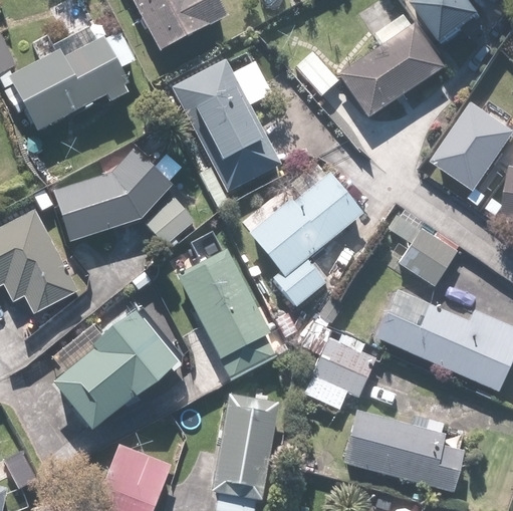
[(133,0),(161,53),(230,17),(221,0),(133,0)]
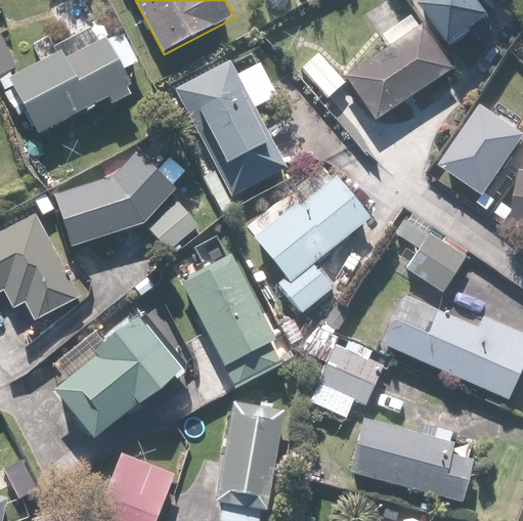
[(428,0),(422,5),(453,47),(496,14),(484,0),(428,0)]
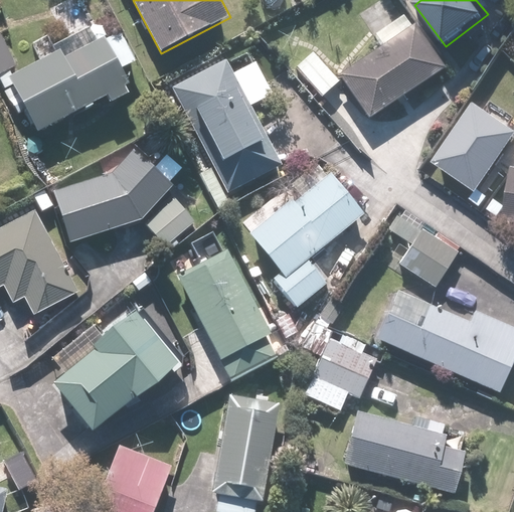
[(405,8),(361,39),(336,70),(368,118),(445,65),(405,8)]
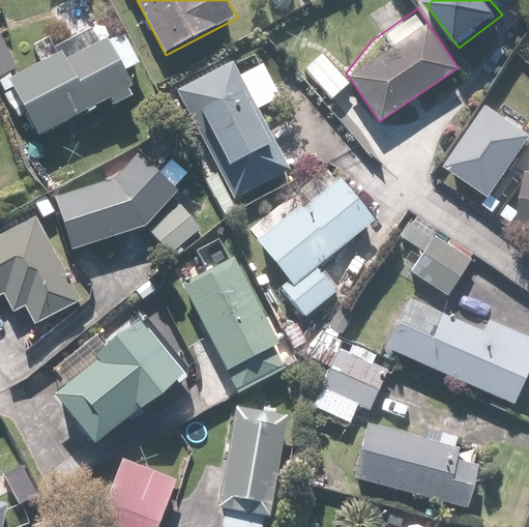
[(11,79),(41,136),(110,100),(114,108),(138,95),(125,70),(139,63),(122,30),(68,58),(65,51),(11,79)]
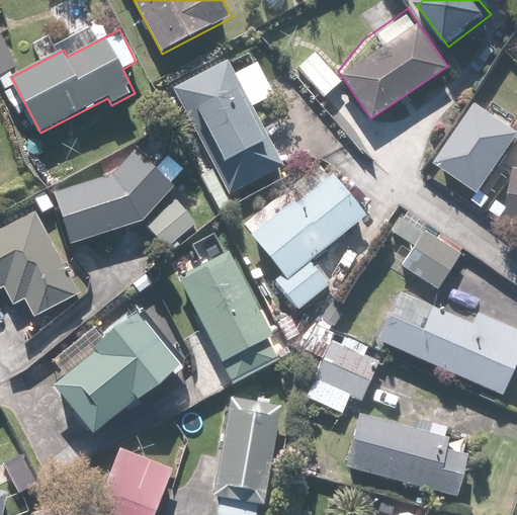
[(313,50),(294,67),(323,97),(341,80),(313,50)]
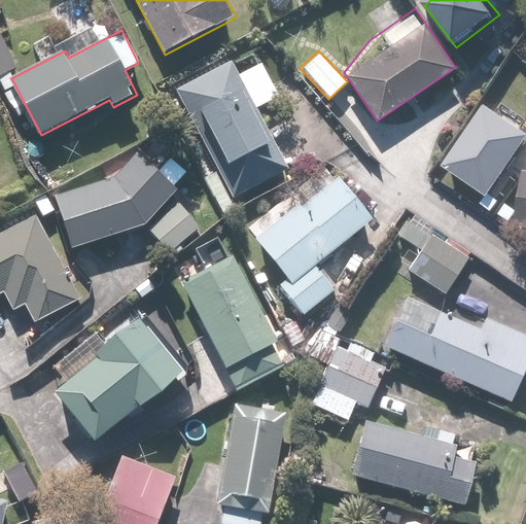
[(261,62),(240,73),(232,57),(175,86),(232,198),(289,168),(257,106),(279,96),(261,62)]
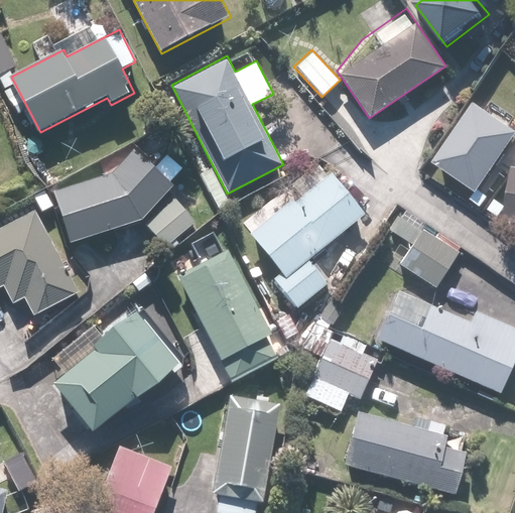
[(435,161),(480,193),(499,165),(508,171),(514,164),(514,131),(476,104),(435,161)]
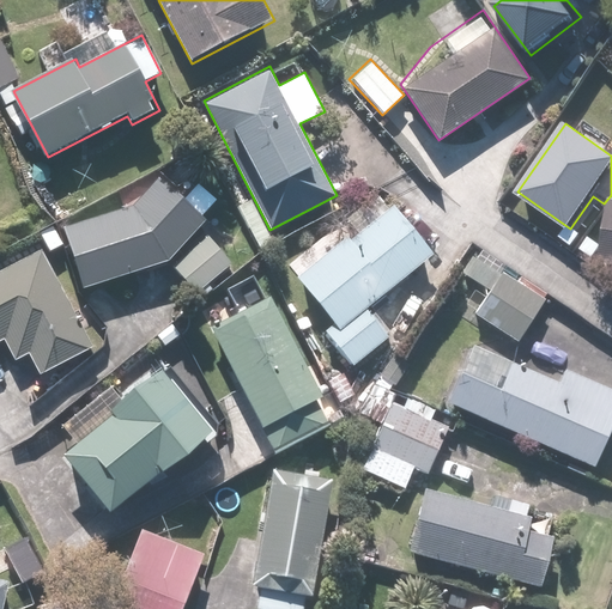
[(66,227),(85,288),(168,261),(207,220),(203,217),(217,201),(197,182),(182,198),(159,176),(129,207),(66,227)]
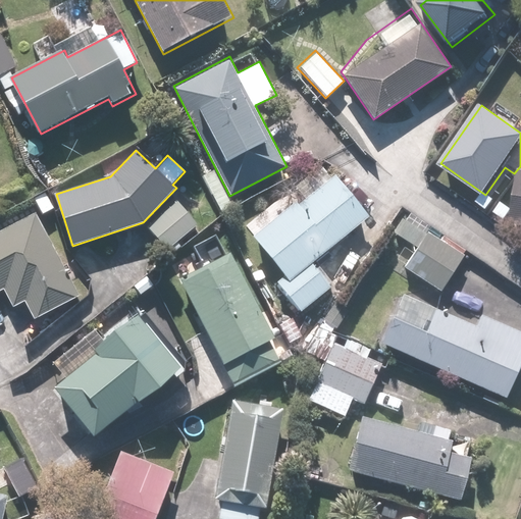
[(520,168),(520,169),(512,225),(520,226),(520,168)]
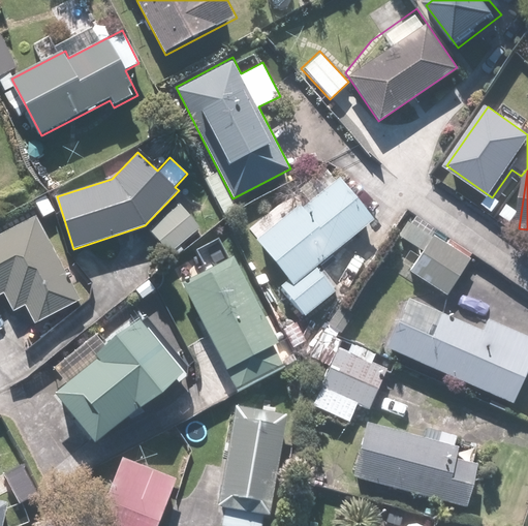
[(336,291),(315,266),(373,221),(338,176),(257,238),(283,272),(302,318),(336,291)]
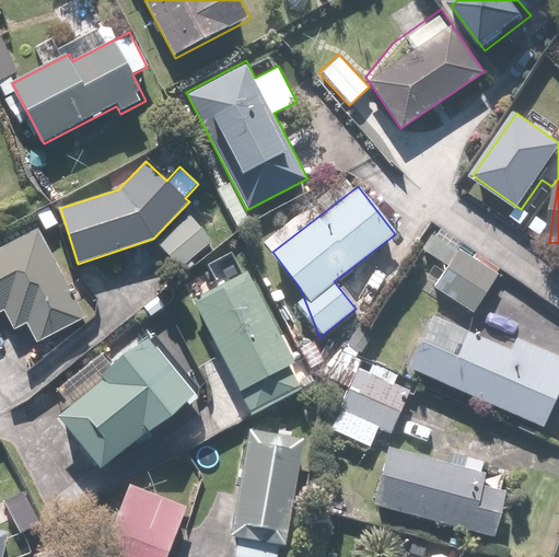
[(189,215),(158,242),(181,267),(211,240),(189,215)]
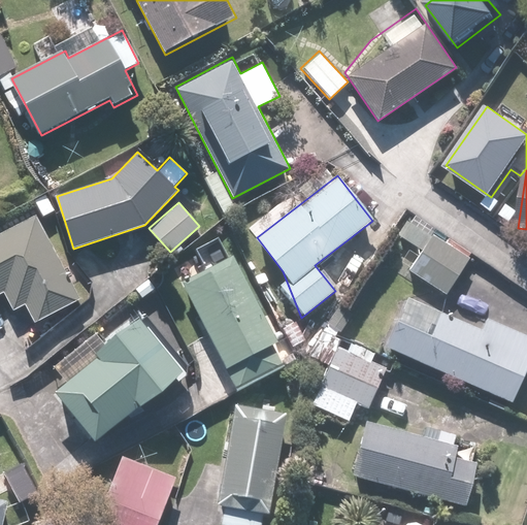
[(0,293),(3,292),(12,312),(26,304),(35,323),(80,300),(37,215),(0,233),(0,293)]
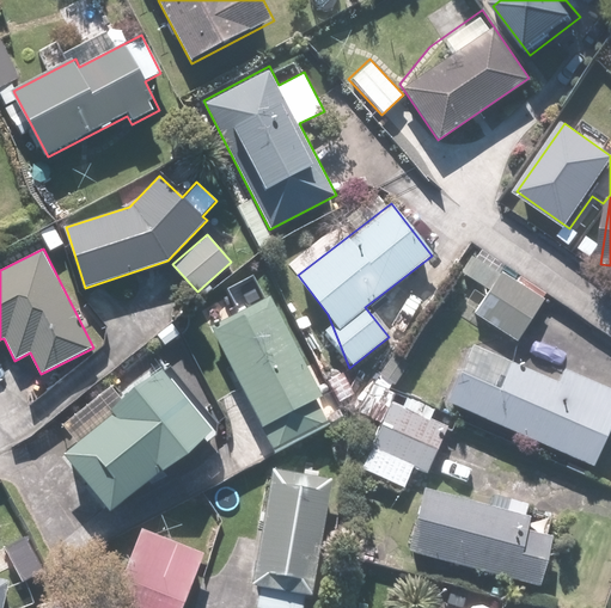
[(502,270),(474,311),(515,341),(544,300),(502,270)]
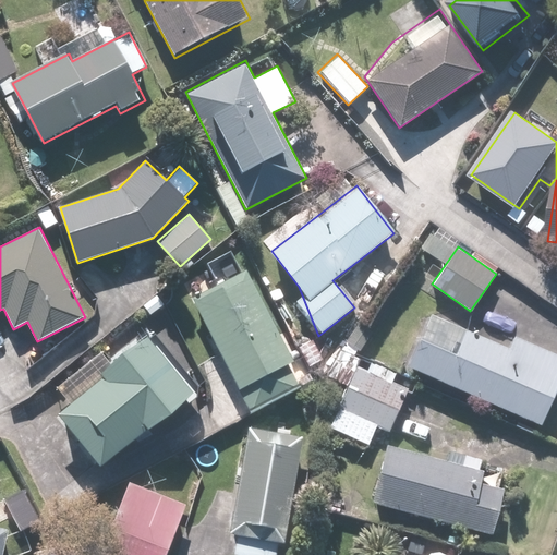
[(246,269),(191,299),(250,412),(305,384),(246,269)]
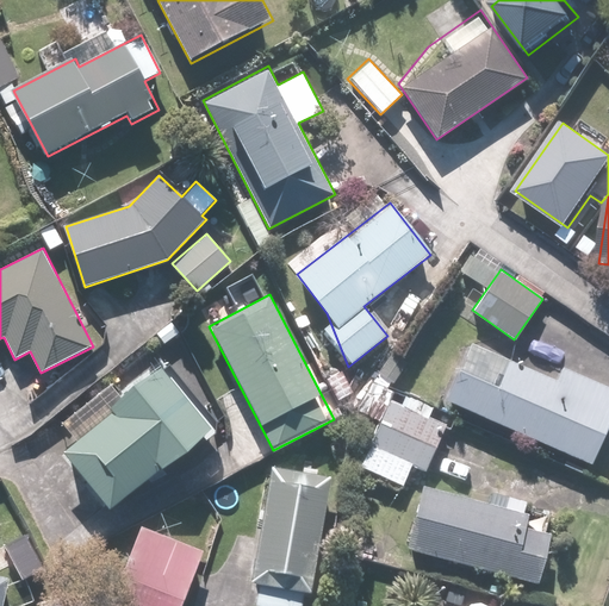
[(554,381),(471,344),(446,400),(591,467),(608,428),(608,387),(560,367),(554,381)]
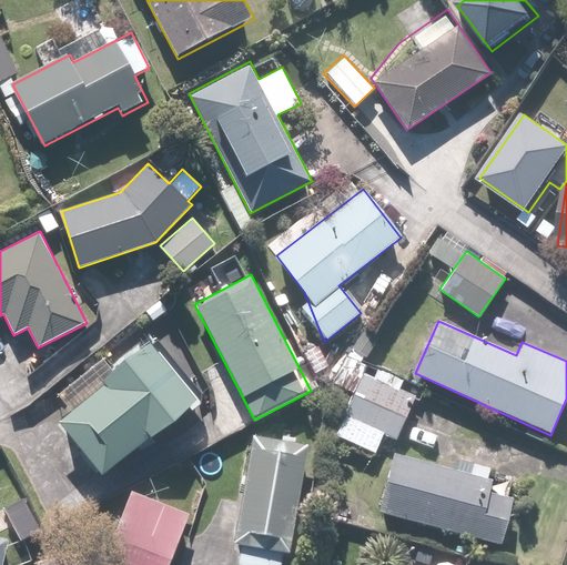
[(152,346),(61,423),(105,476),(198,400),(152,346)]
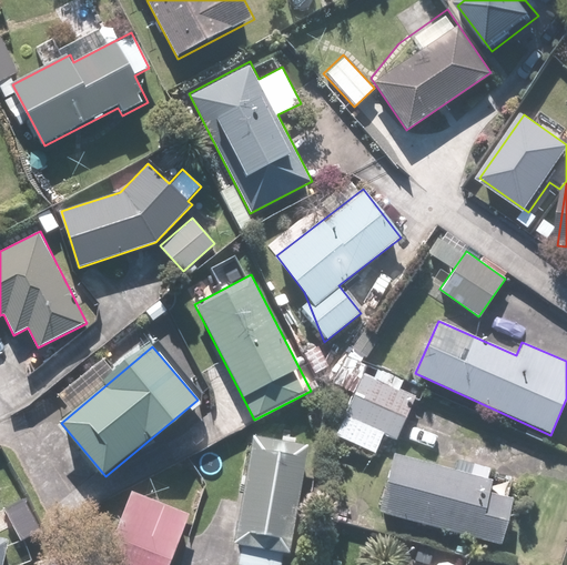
[(414,396),(398,389),(403,380),(370,364),(335,435),(375,453),(384,434),(394,439),(414,396)]
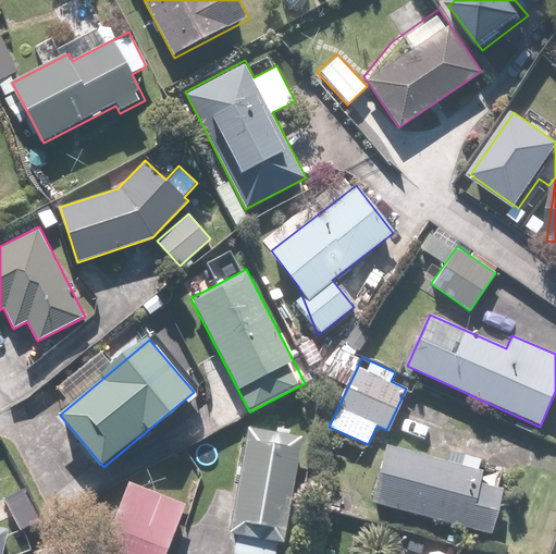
[(231,533),(237,534),(234,553),(273,553),(276,541),(283,542),(301,436),(249,428),(231,533)]
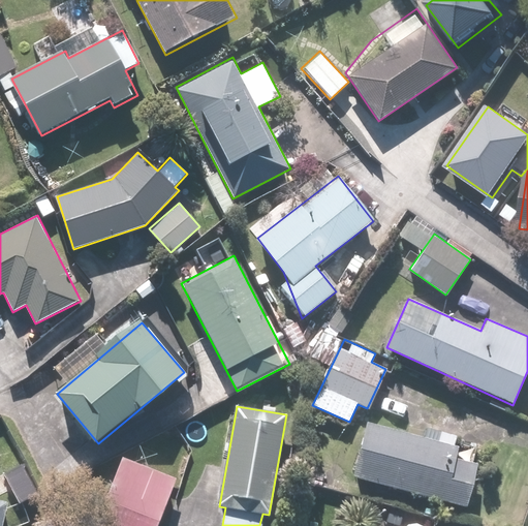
[(476,463),(457,459),(460,445),(454,443),(456,433),(410,424),(408,432),(365,423),(352,477),(468,503),(476,463)]
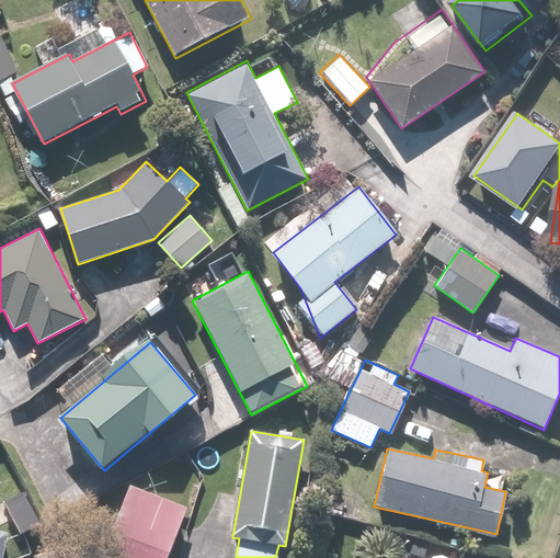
[(166,557),(186,507),(128,485),(100,557),(166,557)]
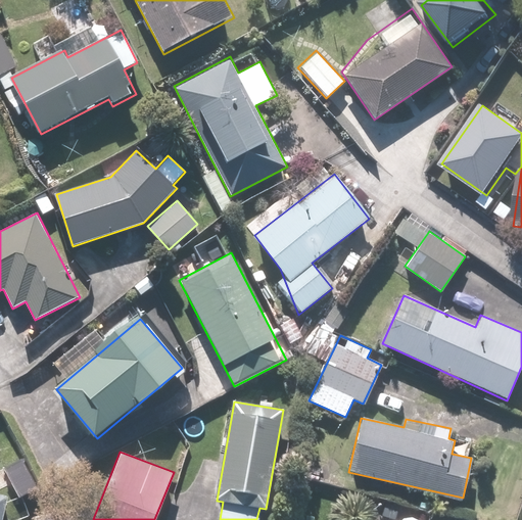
All buildings are outlined.
